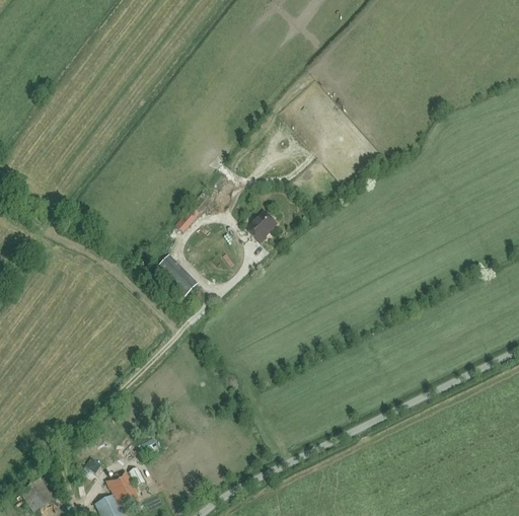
[(212,200),(203,192),(191,206),(192,207),(176,225),(182,231),(199,212),(201,214),(212,200)]
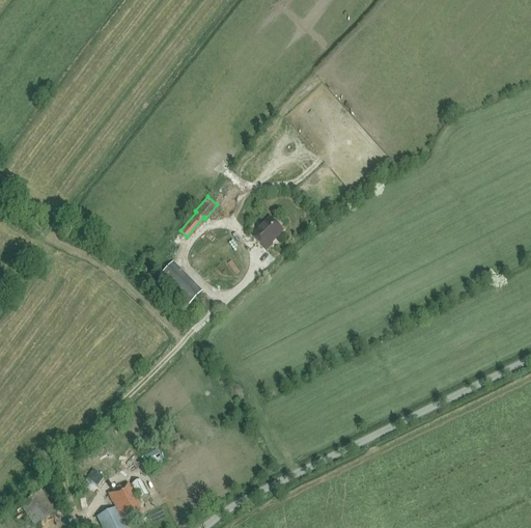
[(271,217),(253,234),(267,247),(273,242),(271,240),(282,228),(271,217)]
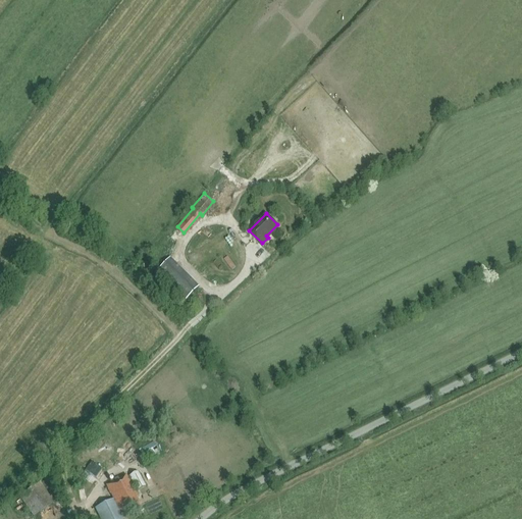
[(199,283),(170,254),(155,268),(184,298),(199,283)]
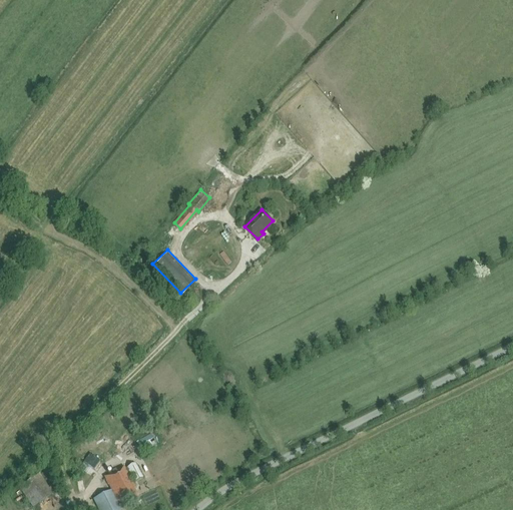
[(141,449),(156,442),(152,431),(136,437),(141,449)]
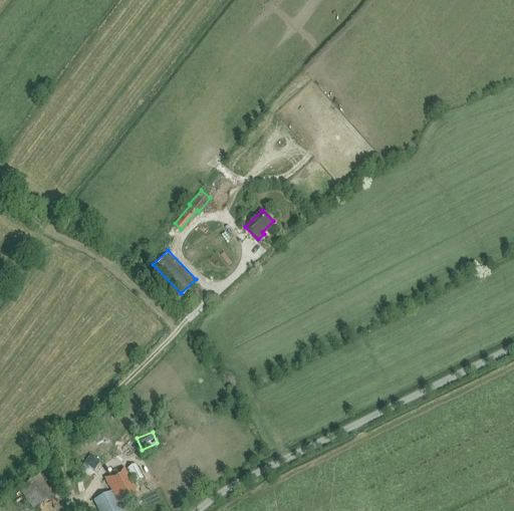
[(100,459),(90,452),(83,461),(93,468),(100,459)]
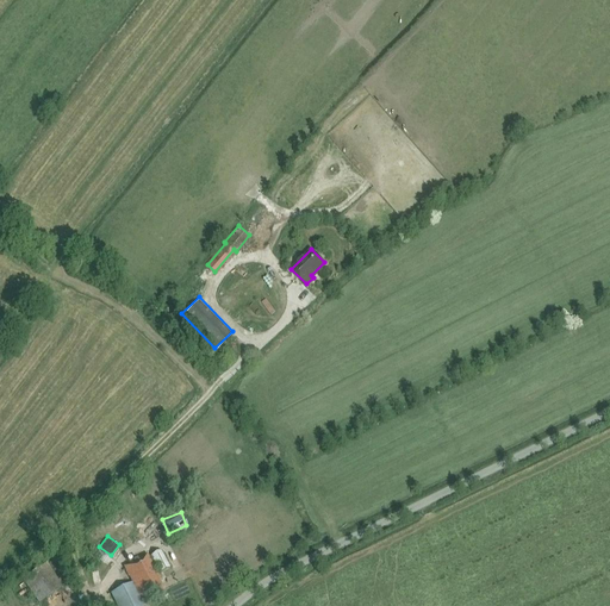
[(169,566),(160,548),(151,553),(160,570),(169,566)]
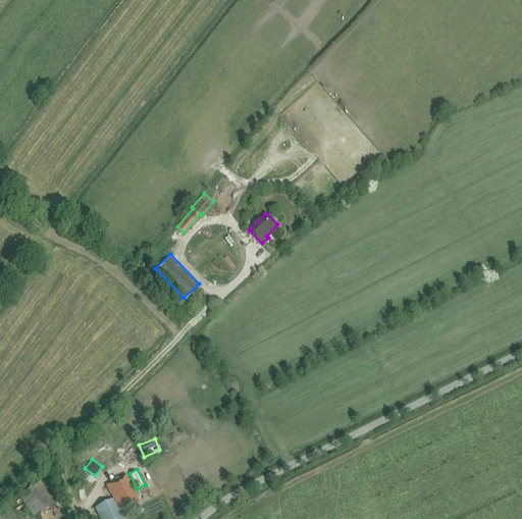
[(138,495),(125,472),(106,482),(113,497),(115,501),(119,508),(121,513),(140,503),(136,495),(138,495)]
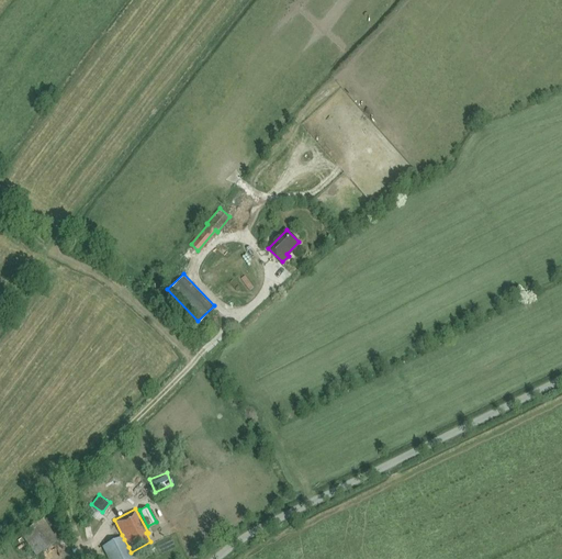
[(20,530),(34,554),(57,539),(43,516),(20,530)]
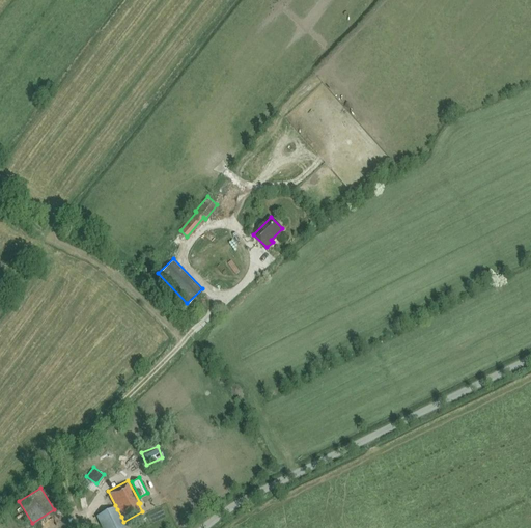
[(96,515),(103,527),(124,527),(126,527),(123,523),(117,509),(115,505),(96,515)]
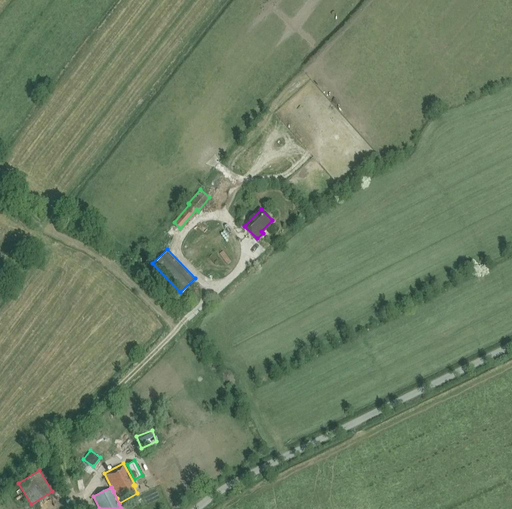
All buildings are outlined.
